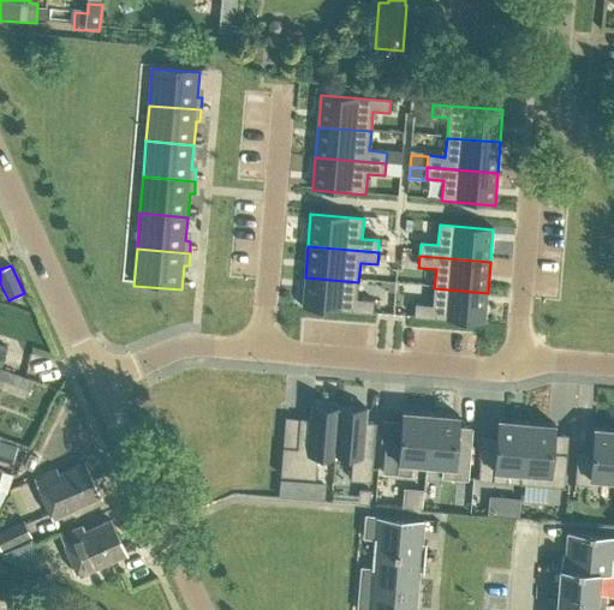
[(358,282),(305,277),(303,310),(373,316),(374,303),(357,301),(358,282)]
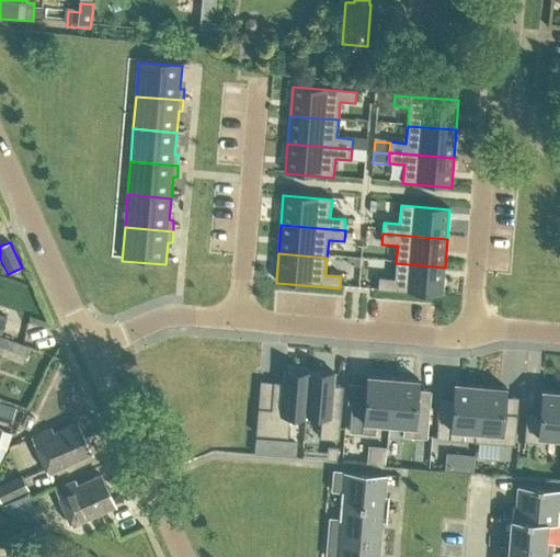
[(445,268),(396,263),(395,281),(379,280),(378,292),(442,297),(445,268)]
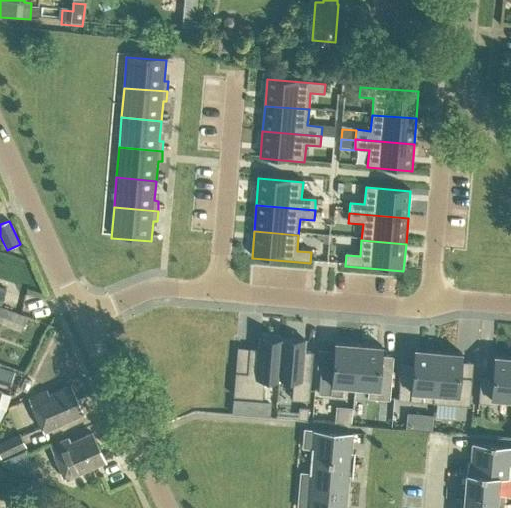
[(0,325),(24,334),(28,321),(0,311),(0,325)]
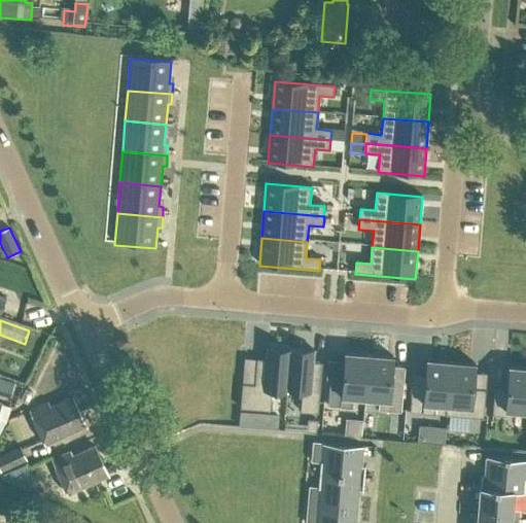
[(243,386),(241,411),(270,413),(272,393),(286,394),(287,394),(290,350),(289,352),(268,350),(267,361),(257,361),(255,387),(243,386)]
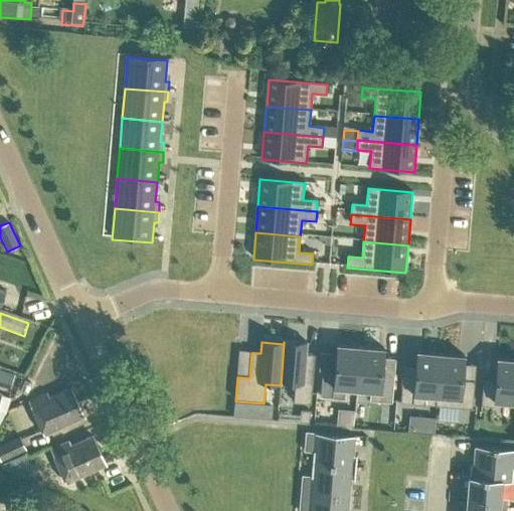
[(284,342),(281,385),(282,385),(282,383),(296,385),(294,404),(311,405),(315,356),(306,355),(307,344),(284,342)]
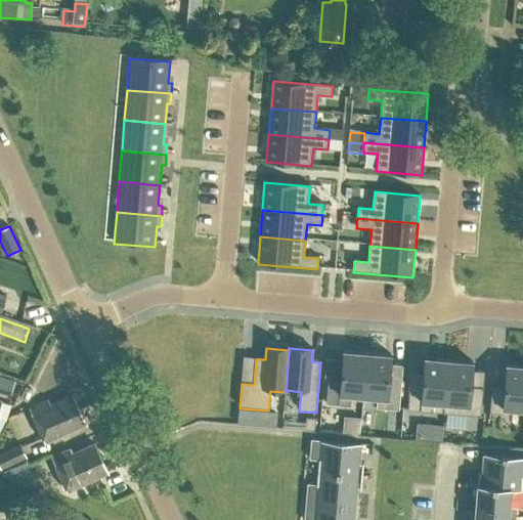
[(343,353),(340,396),(363,398),(367,355),(343,353)]
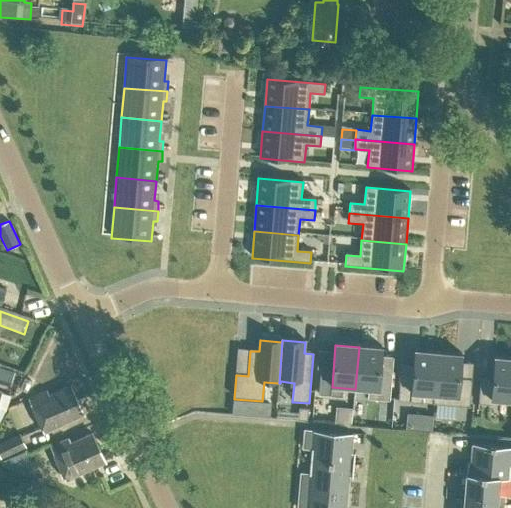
[(359,347),(355,389),(379,391),(382,349),(359,347)]
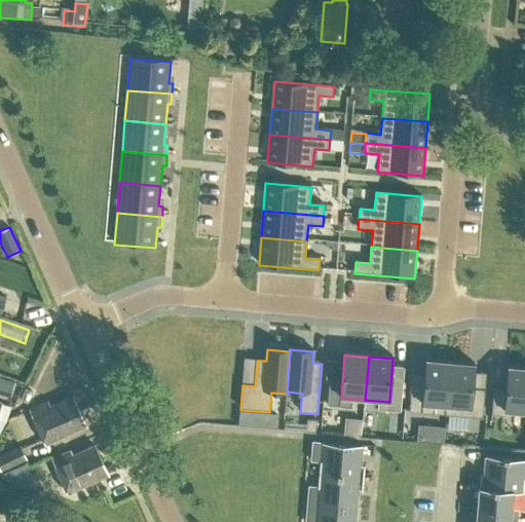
[(422,406),(421,415),(434,416),(435,406),(446,407),(445,416),(447,417),(451,363),(450,363),(426,361),(422,406)]
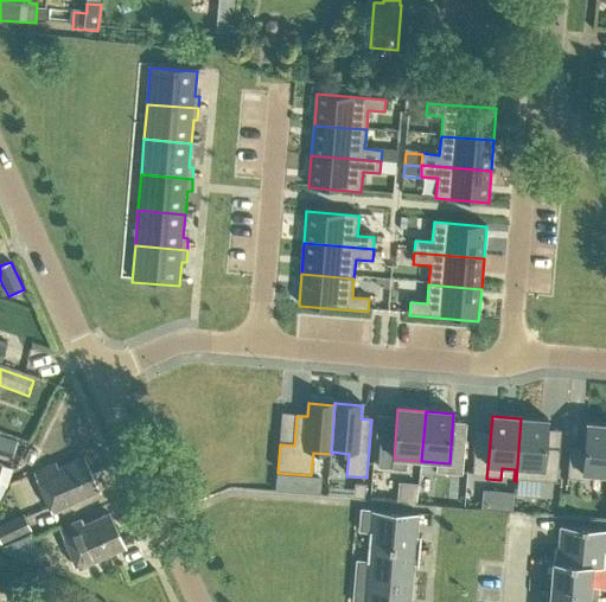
[(521,418),(516,481),(521,481),(556,485),(560,452),(546,450),(548,421),(527,420),(521,418)]
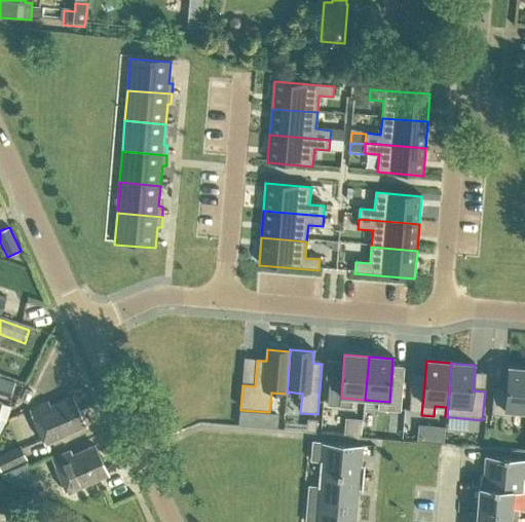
[(494,392),(492,416),(505,417),(505,412),(524,413),(524,369),(509,368),(507,393),(494,392)]
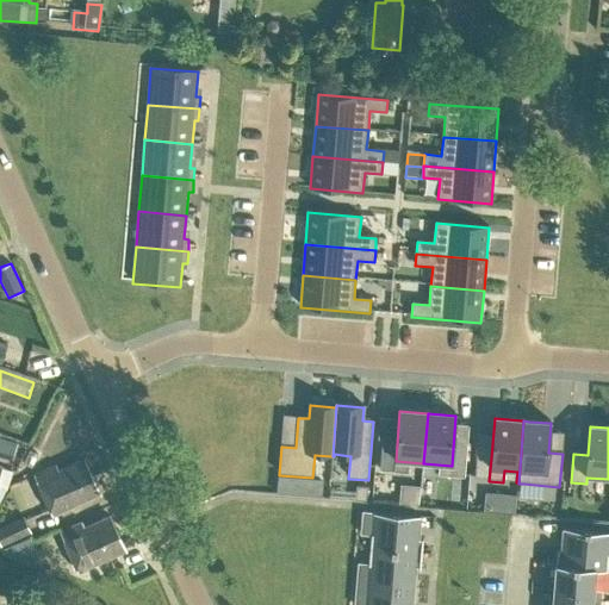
[(62,473),(60,468),(38,478),(56,517),(103,496),(88,461),(62,473)]
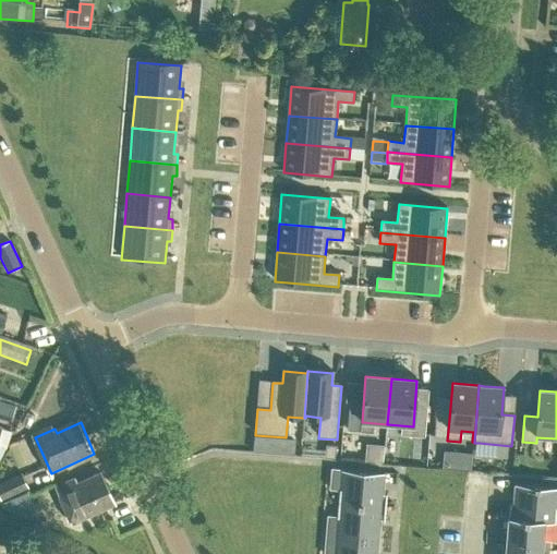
[(435,430),(434,440),(447,441),(448,431),(435,430)]
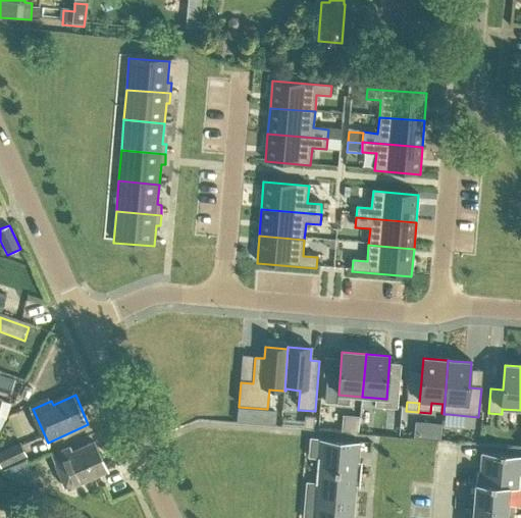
[(29,439),(43,432),(33,411),(18,418),(29,439)]
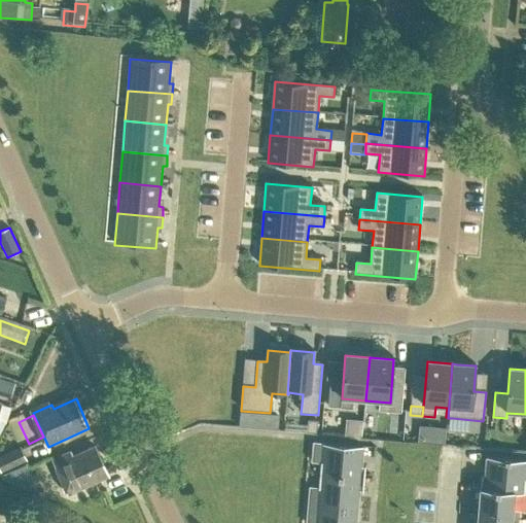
[(241,416),(240,429),(252,430),(253,417),(241,416)]
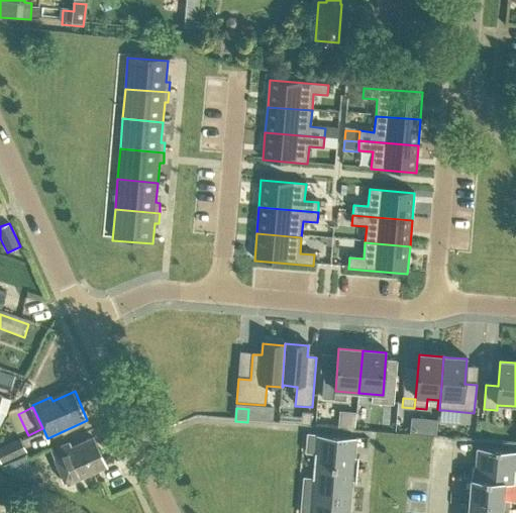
[(302,414),(301,426),(310,427),(311,415),(302,414)]
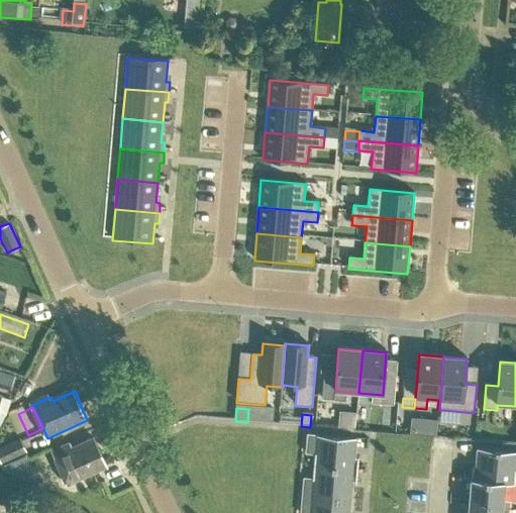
[(316,454),(315,468),(358,472),(360,458),(356,458),(357,439),(318,436),(310,436),(308,453),(316,454)]
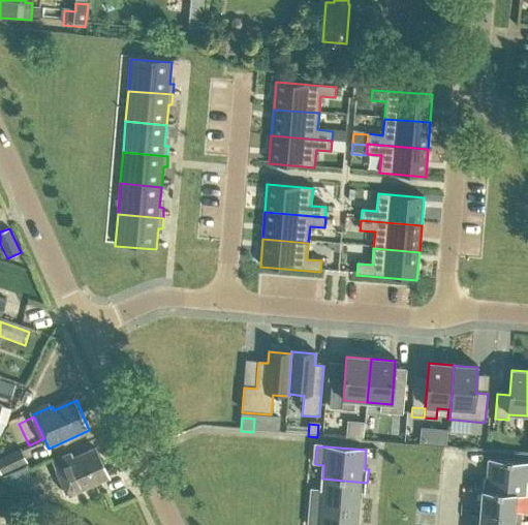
[(0,476),(30,463),(24,450),(0,461),(0,476)]
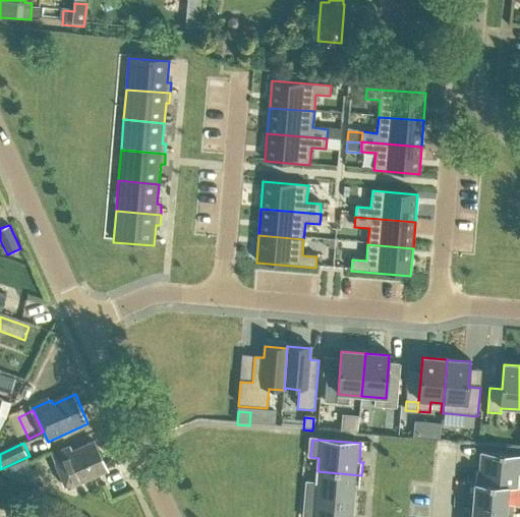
[(54,456),(69,490),(110,471),(97,443),(74,452),(72,448),(54,456)]
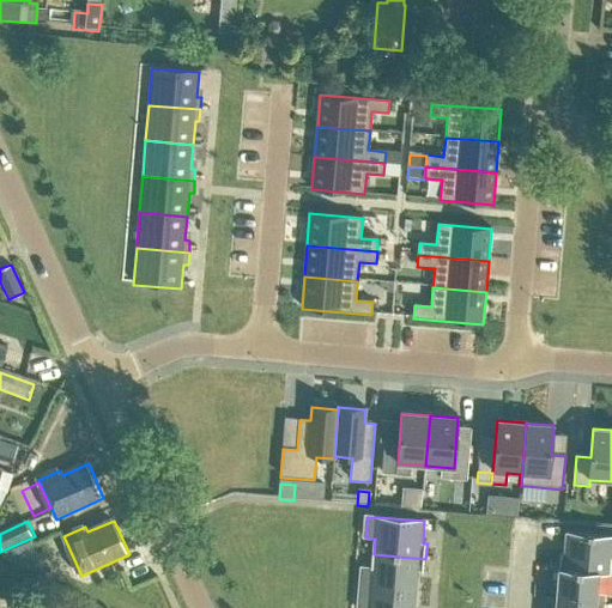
[(562,555),(561,572),(599,576),(611,577),(611,536),(568,534),(567,555),(562,555)]
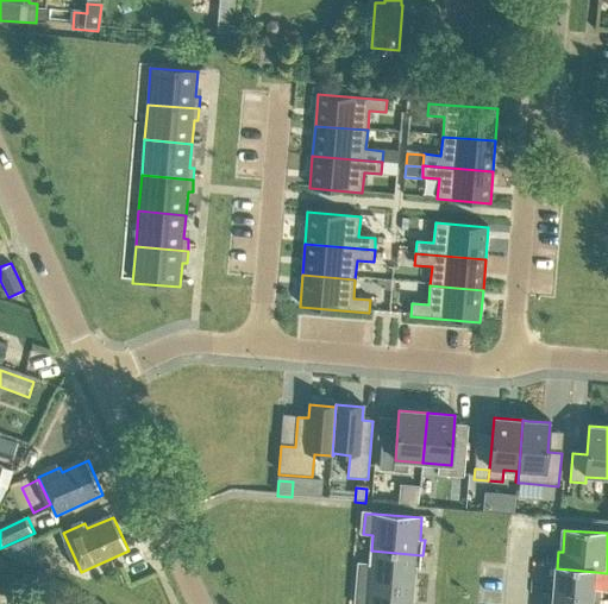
[(361,565),(358,586),(415,591),(418,568),(421,570),(422,555),(371,551),(370,566),(361,565)]
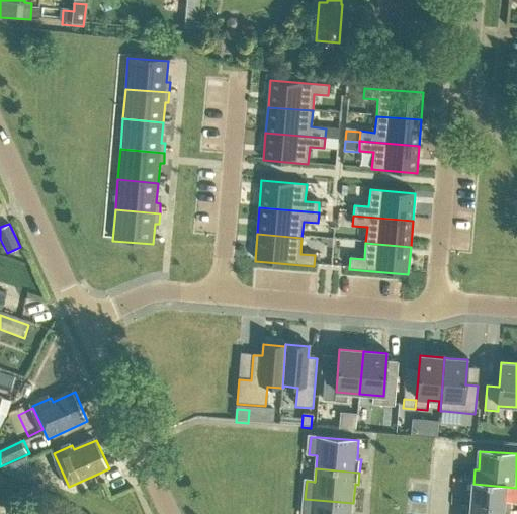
[(506,487),(474,484),(470,509),(512,513),(513,504),(505,503),(506,487)]
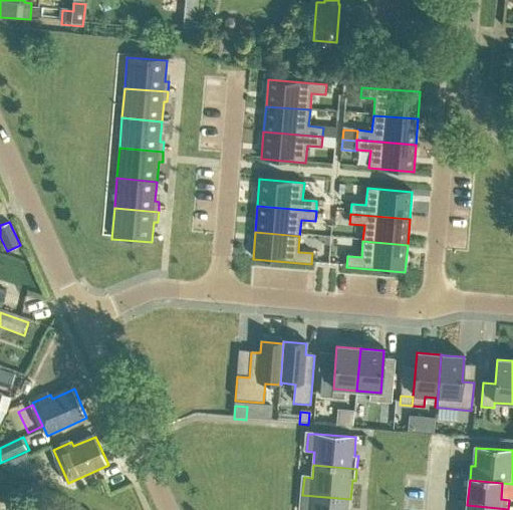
[(349,509),(350,499),(302,495),(301,509),(349,509)]
